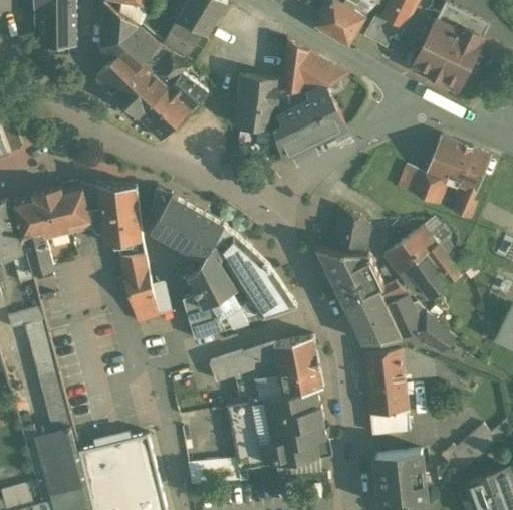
[(41,11),(41,48),(77,47),(76,0),(34,0),(35,12),(41,11)]
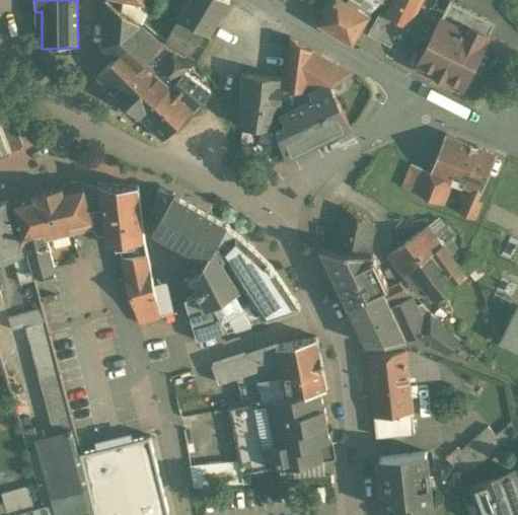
[(223,0),(191,0),(180,18),(179,19),(205,33),(210,37),(230,4),(223,0)]
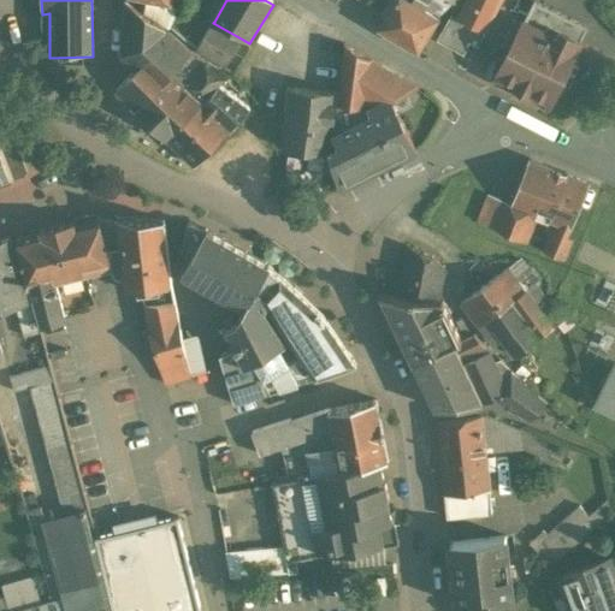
[(354,0),(380,18),(392,0),(354,0)]
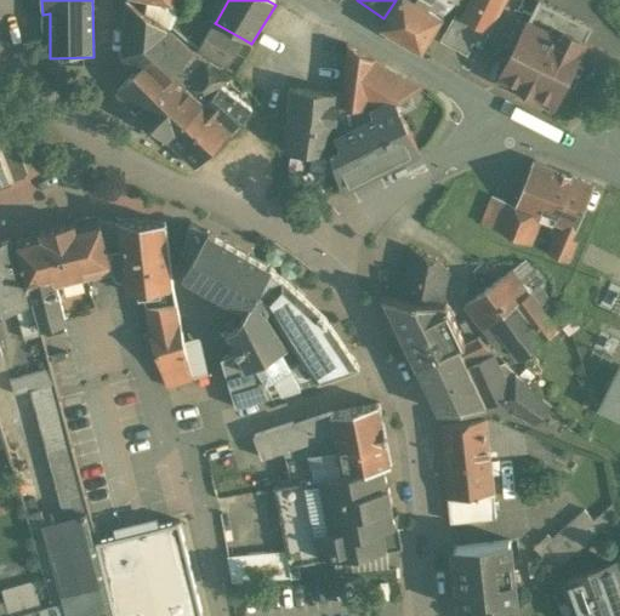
[(402,0),(384,30),(422,53),(442,21),(428,12),(436,0),(402,0)]
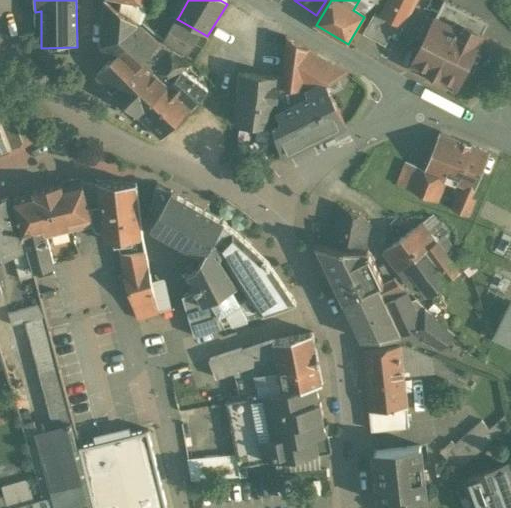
[(389,0),(381,18),(404,29),(418,0),(389,0)]
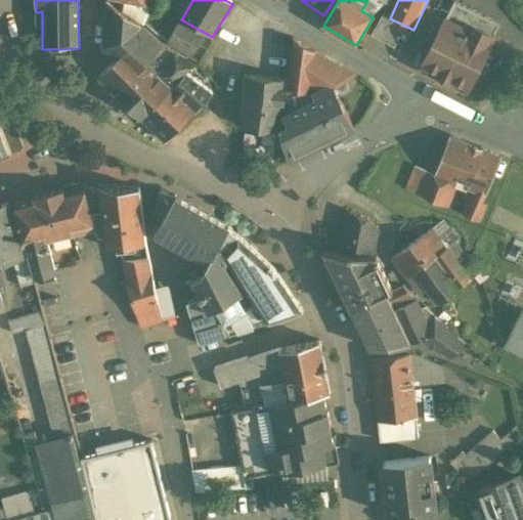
[(146,4),(128,1),(125,9),(142,24),(154,5),(146,4)]
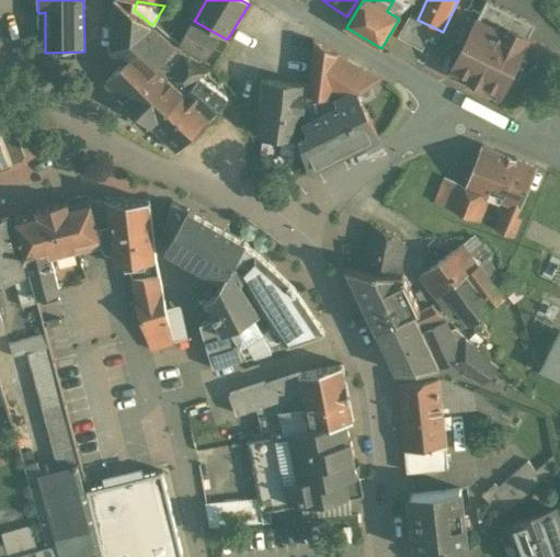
[(174,48),(116,2),(112,53),(125,66),(138,53),(157,70),(174,48)]
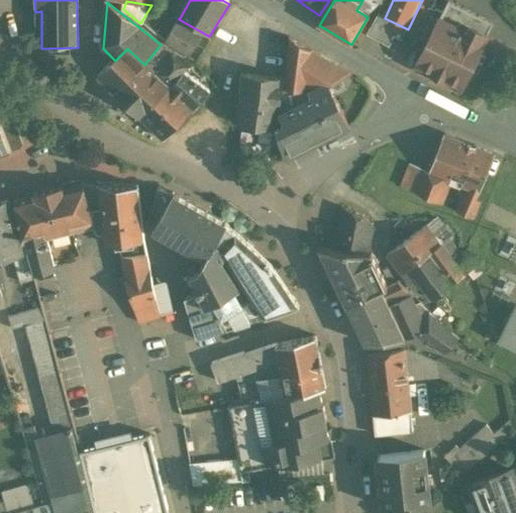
[(204,33),(179,19),(180,18),(178,17),(162,41),(190,58),(204,33)]
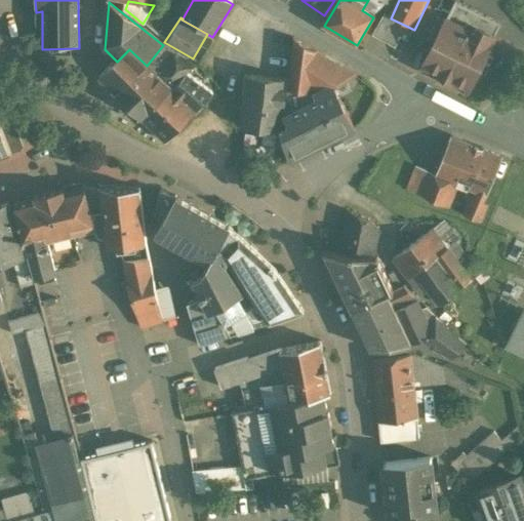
[(464,29),(447,21),(424,67),(440,75),(439,77),(453,83),(454,82),(470,89),(495,38),(467,24),(464,29)]
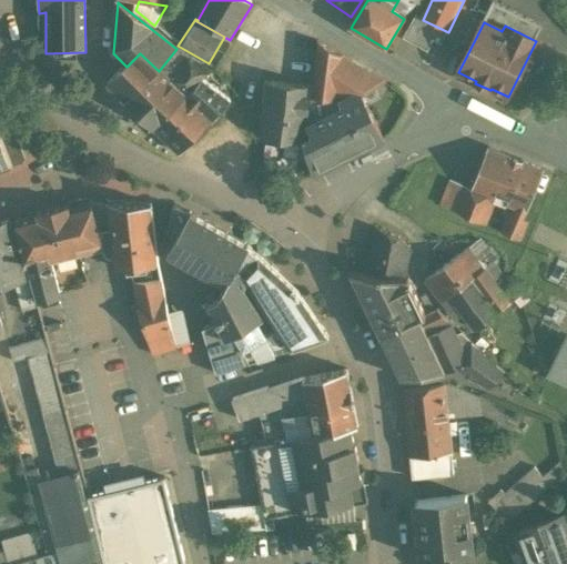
[(295,30),(267,83),(287,86),(290,72),(307,37),(295,30)]
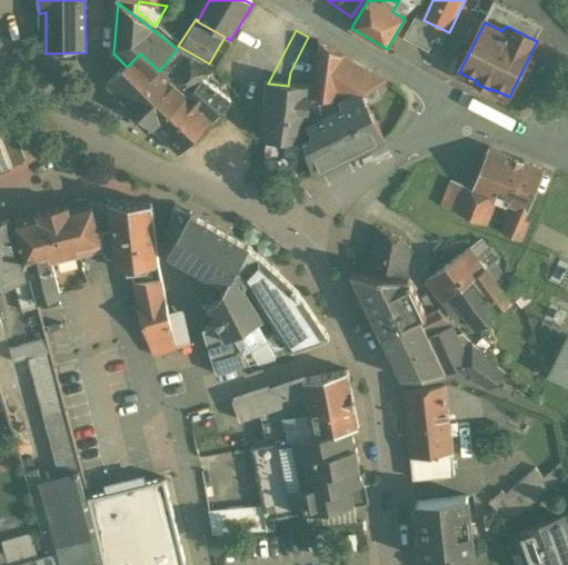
[(344,59),(320,43),(314,89),(311,99),(326,100),(338,101),(344,59)]
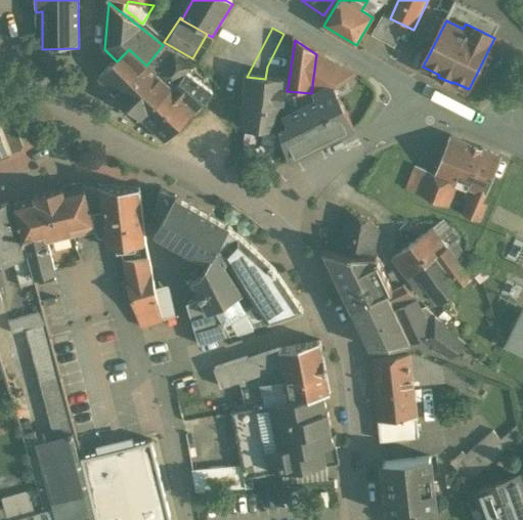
[(408,42),(401,63),(413,68),(421,46),(408,42)]
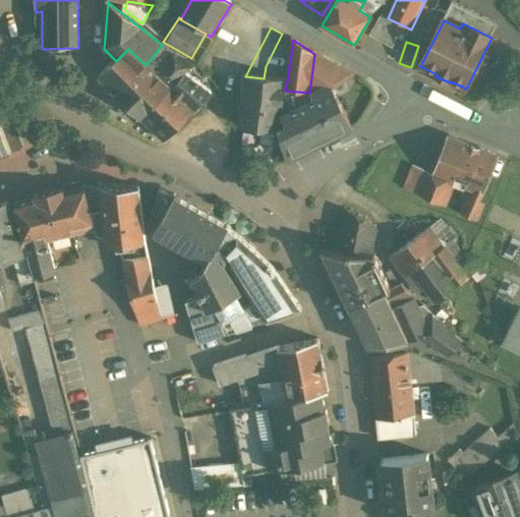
[(162,45),(146,65),(157,76),(175,55),(162,45)]
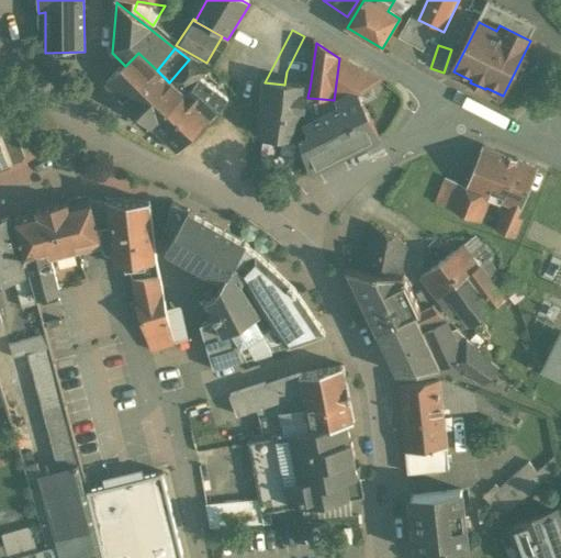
[(157,70),(138,53),(125,66),(105,86),(153,131),(186,97),(169,82),(157,70)]
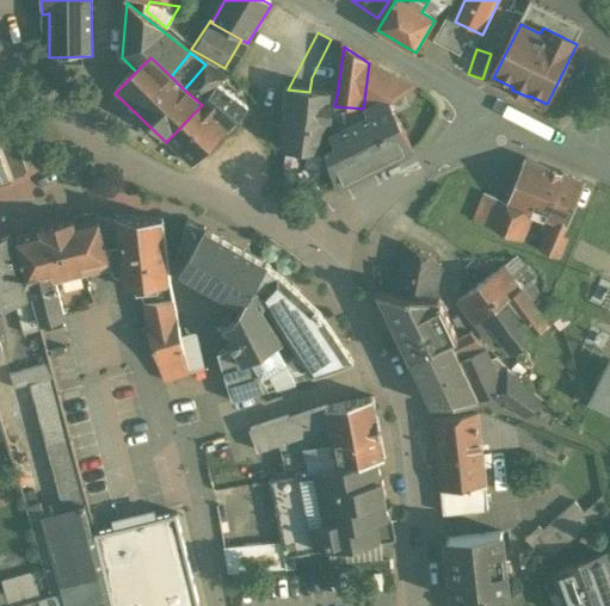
[(205,65),(184,90),(202,105),(203,106),(217,88),(225,79),(205,65)]
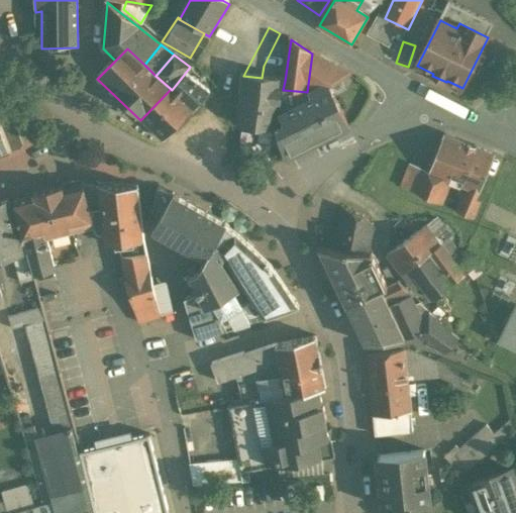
[(351,77),(336,67),(323,89),(323,90),(329,87),(330,87),(351,77)]
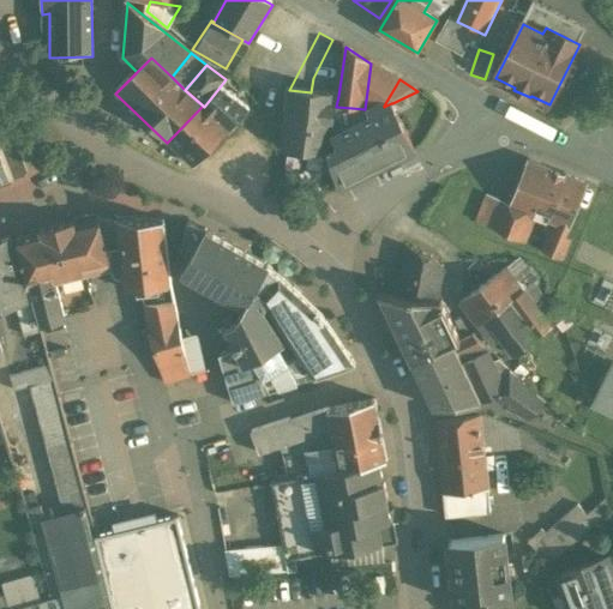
[(203,106),(167,143),(194,168),(247,114),(246,110),(218,89),(204,107),(203,106)]
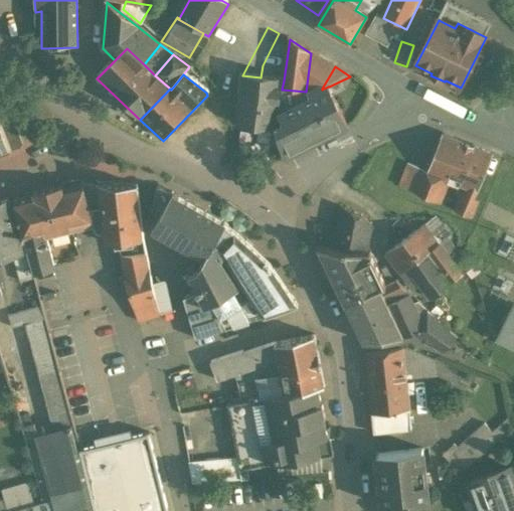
[(261,77),(242,75),(235,126),(277,131),(282,90),(284,80),(261,77)]
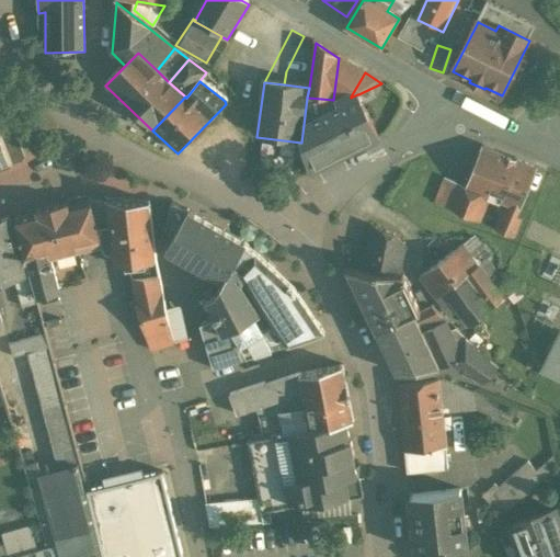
[(316,123),(305,128),(310,136),(301,143),(310,173),(379,138),(358,94),(357,94),(351,98),(351,97),(338,104),(341,110),(328,116),(316,123)]
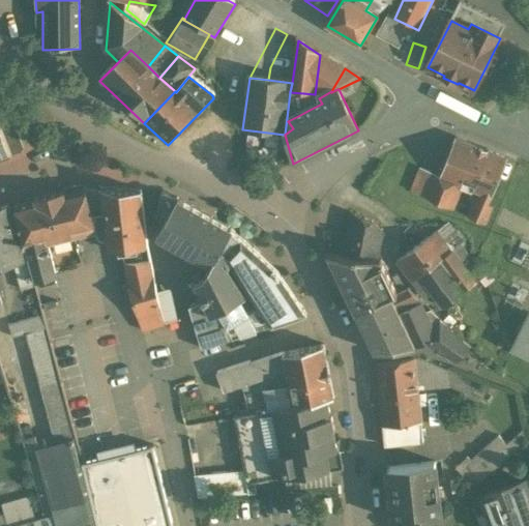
[(303,93),(290,92),(298,116),(310,110),(303,93)]
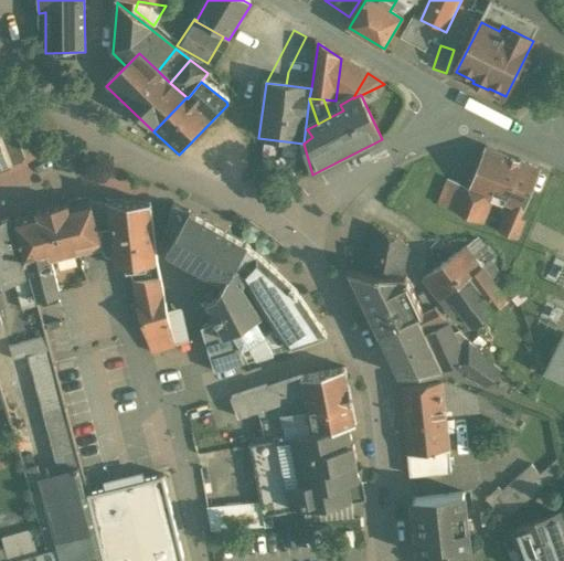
[(0,171),(22,163),(0,104),(0,171)]
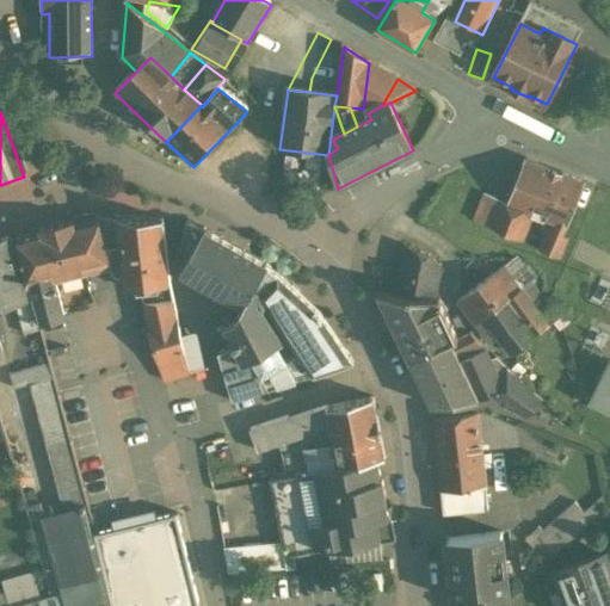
[(585,185),(525,161),(507,205),(507,206),(534,217),(546,222),(550,223),(567,229),(585,185)]
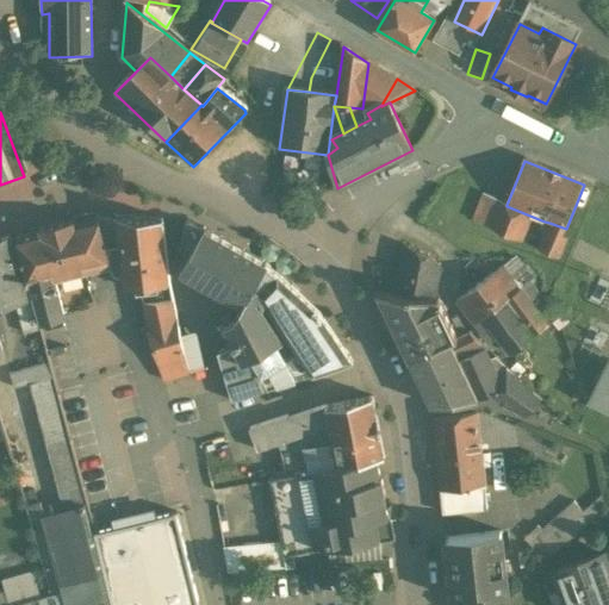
[(498,201),(484,197),(474,222),(488,228),(498,201)]
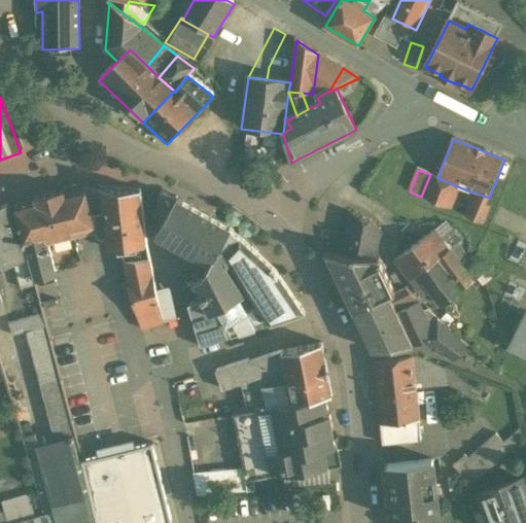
[(460,187),(437,178),(437,177),(430,174),(421,197),(451,210),(460,187)]
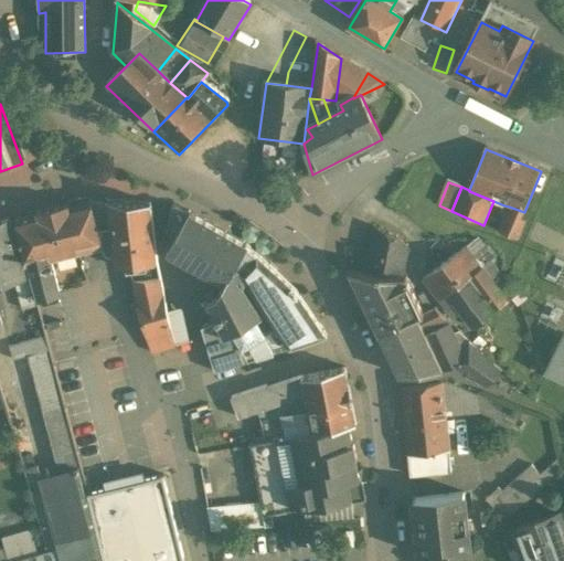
[(91,201),(17,219),(29,267),(53,262),(103,250),(91,201)]
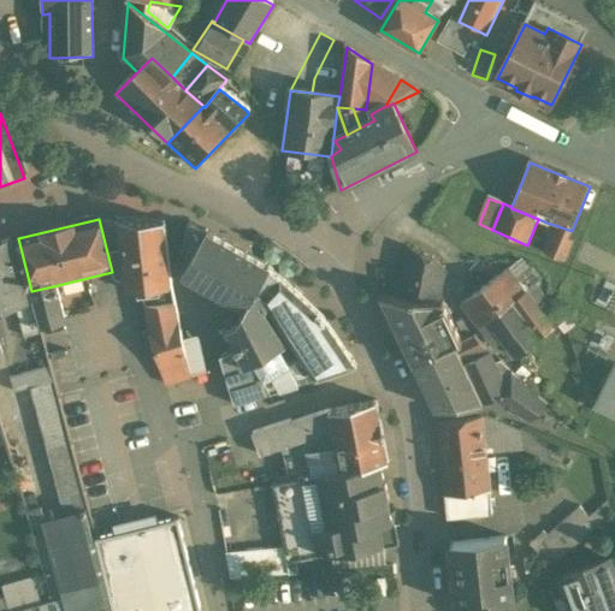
[(164,224),(128,221),(117,220),(124,262),(129,291),(143,290),(171,286),(164,224)]
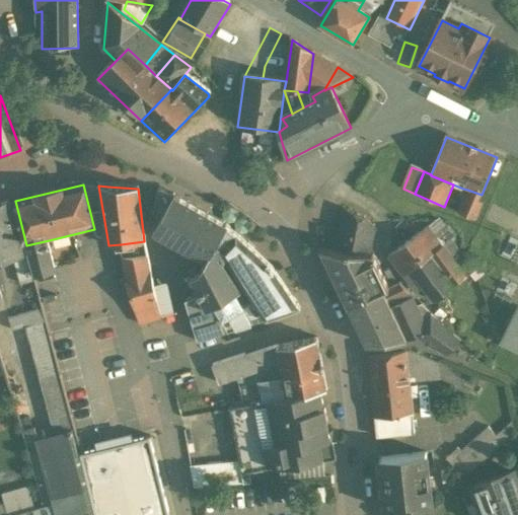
[(228,227),(174,196),(158,190),(154,210),(156,228),(155,230),(156,234),(207,263),(208,264),(228,227)]
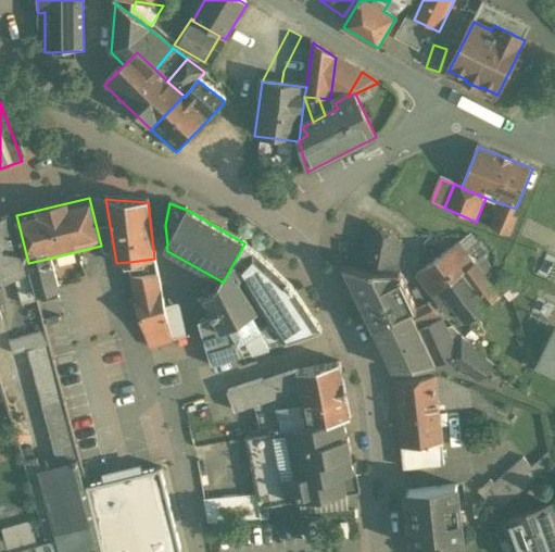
[(516,209),(501,203),(497,212),(491,228),(511,237),(518,218),(513,216),(516,209)]
